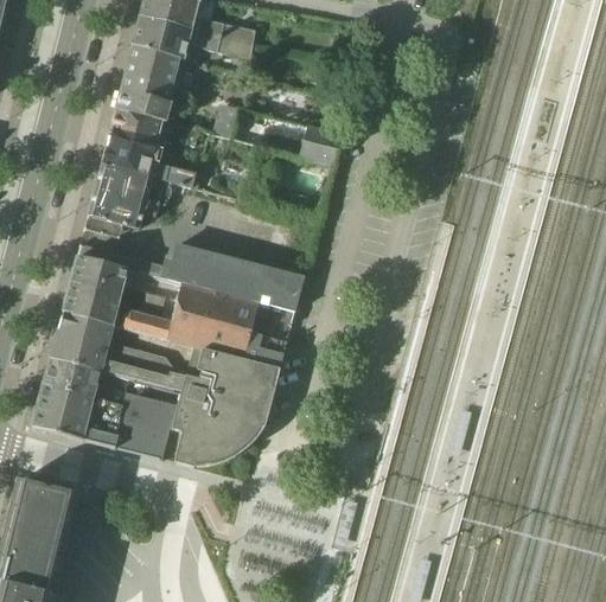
[(193,14),(195,8),(198,0),(145,0),(140,18),(254,42),(256,30),(193,14)]
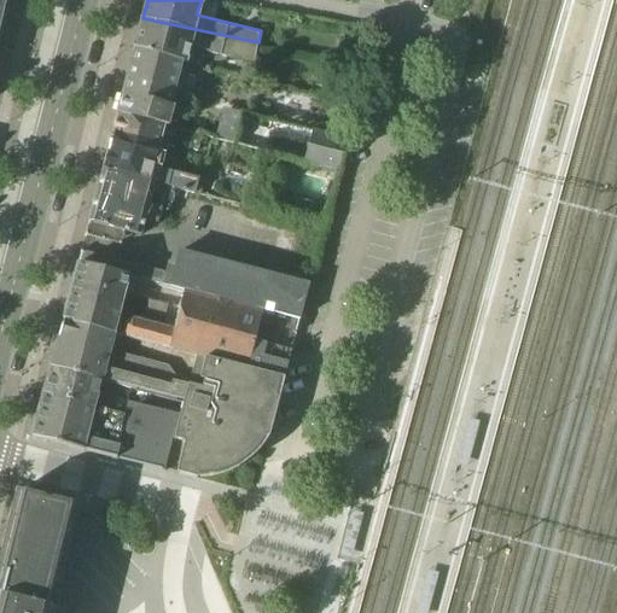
[(255,58),(258,42),(143,18),(137,45),(182,57),(203,62),(207,46),(255,58)]
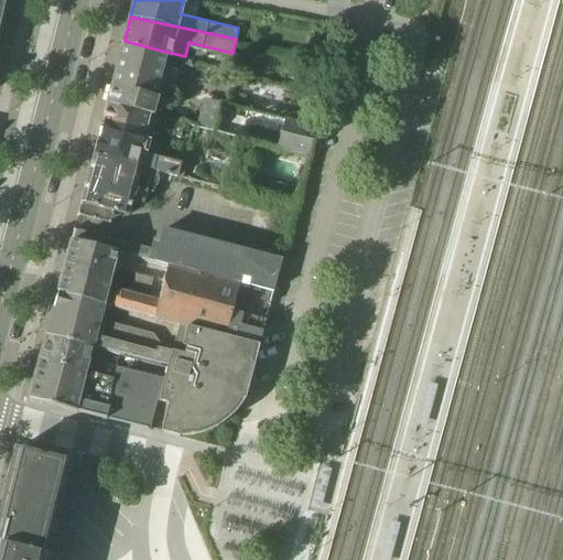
[(155,93),(166,52),(125,41),(110,93),(157,104),(160,94),(155,93)]
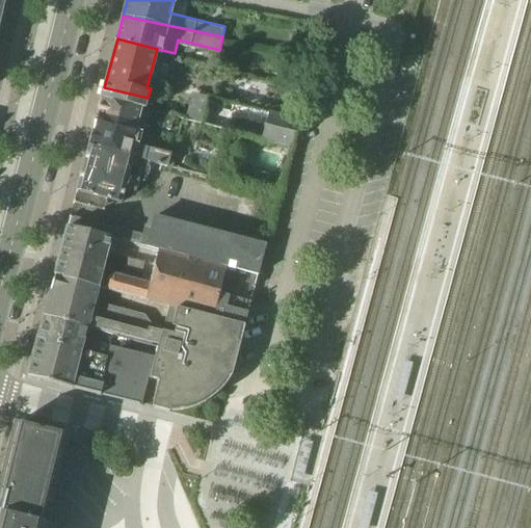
[(145,106),(148,98),(104,87),(98,112),(138,124),(140,114),(149,116),(147,121),(176,128),(178,122),(182,123),(184,115),(145,106)]
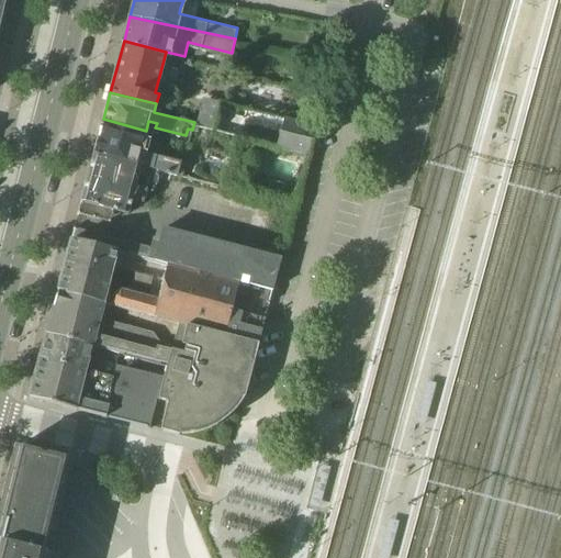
[(204,95),(198,123),(215,127),(223,99),(204,95)]
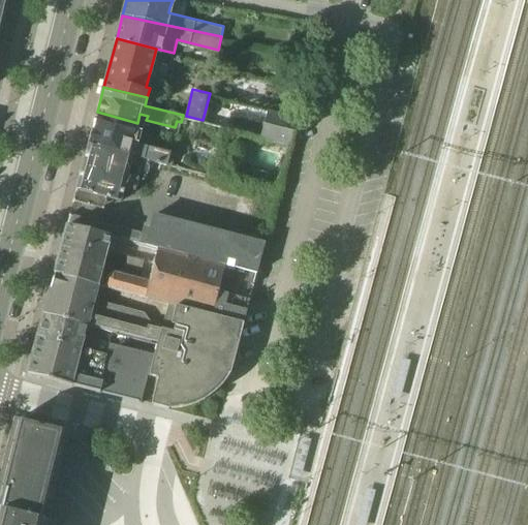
[(292,145),(300,117),(269,109),(260,135),(292,145)]
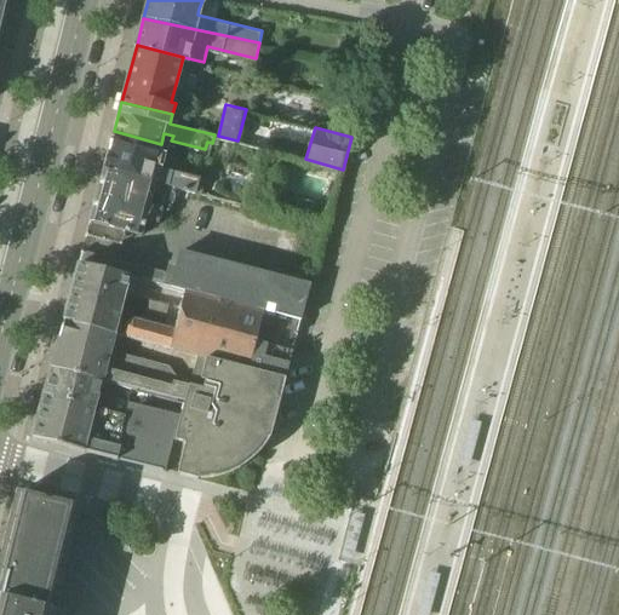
[(154,167),(161,144),(114,131),(104,166),(175,184),(202,191),(205,183),(200,182),(201,176),(166,166),(165,170),(154,167)]
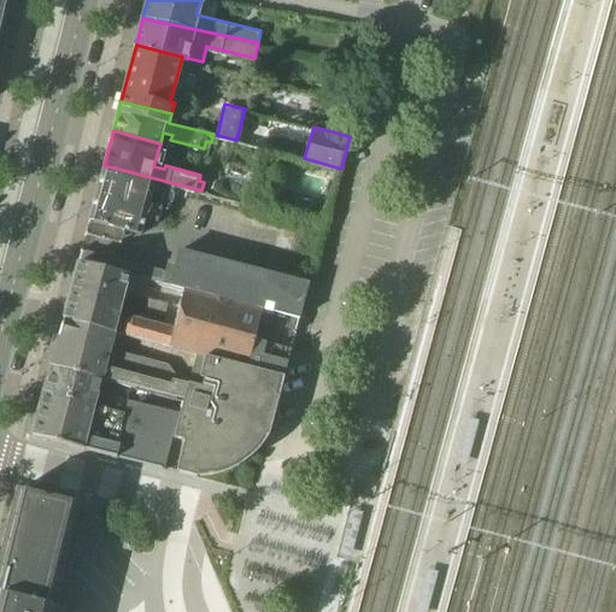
[(172,188),(174,183),(104,165),(87,231),(123,241),(127,228),(142,231),(146,216),(159,219),(163,205),(168,206),(169,201),(171,200),(174,192),(172,188)]
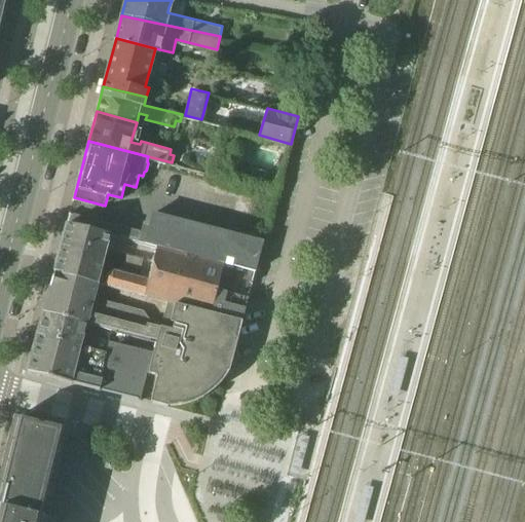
[(256,268),(264,239),(154,210),(151,222),(144,221),(142,229),(70,211),(65,231),(109,243),(111,232),(158,244),(256,268)]
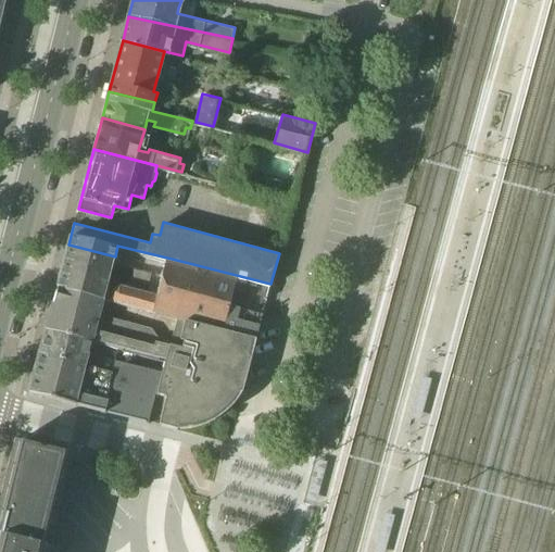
[(108,286),(115,256),(68,245),(59,285),(104,298),(143,308),(149,289),(121,281),(114,287),(108,286)]
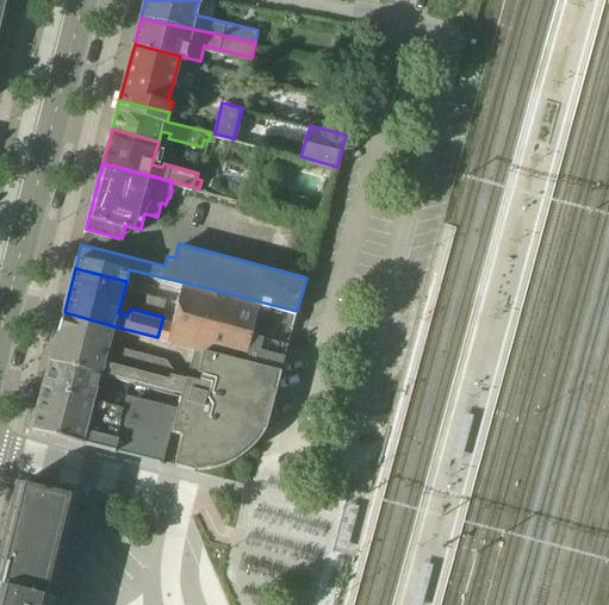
[(283,367),(297,311),(184,282),(174,319),(163,317),(157,337),(283,367)]
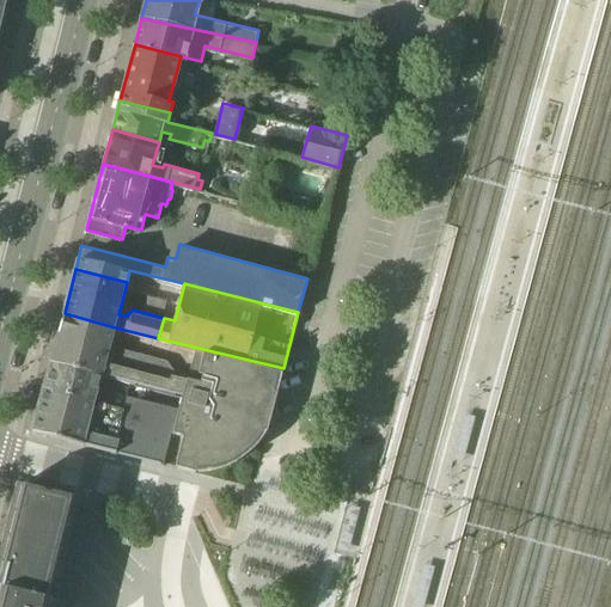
[(111,344),(115,327),(65,313),(52,359),(121,376),(184,392),(181,405),(173,431),(184,434),(176,465),(197,470),(197,468),(206,468),(212,467),(219,466),(222,464),(230,461),(237,458),(237,459),(239,458),(238,458),(244,453),(250,448),(255,445),(257,440),(262,435),(266,428),(281,372),(282,373),(282,371),(205,350),(200,369),(189,375),(189,378),(173,374),(175,368),(169,359),(111,344)]
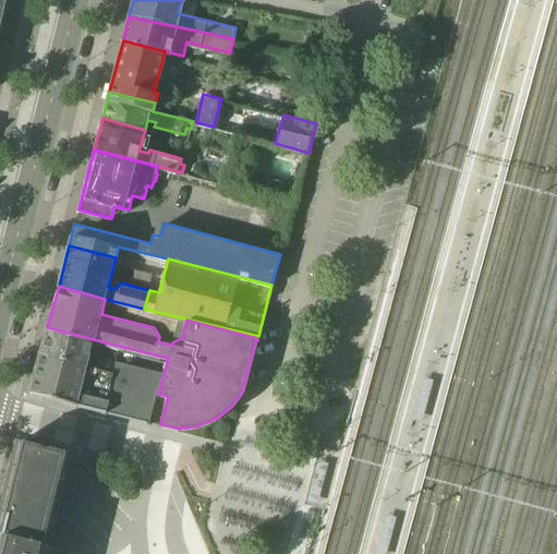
[(104,369),(110,344),(47,327),(40,352),(104,369)]
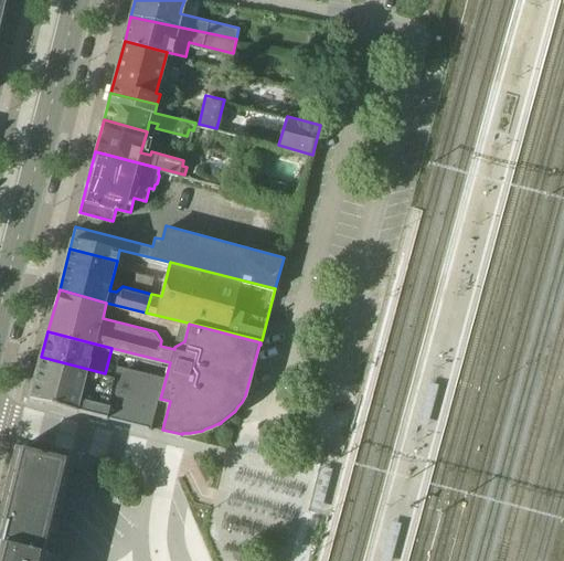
[(105,373),(41,357),(31,397),(31,398),(151,427),(160,399),(167,374),(119,363),(116,377),(105,373)]
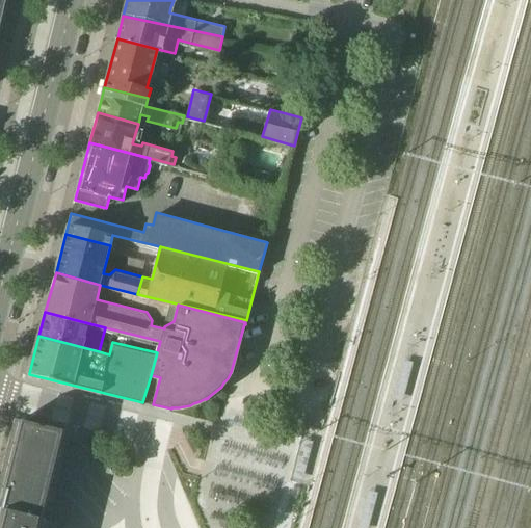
[(18,421),(0,490),(0,527),(48,527),(50,522),(45,521),(51,499),(49,498),(54,479),(55,479),(56,477),(54,476),(59,457),(60,457),(61,455),(60,455),(64,436),(67,436),(67,433),(65,433),(64,433),(19,422),(19,421),(18,421)]
